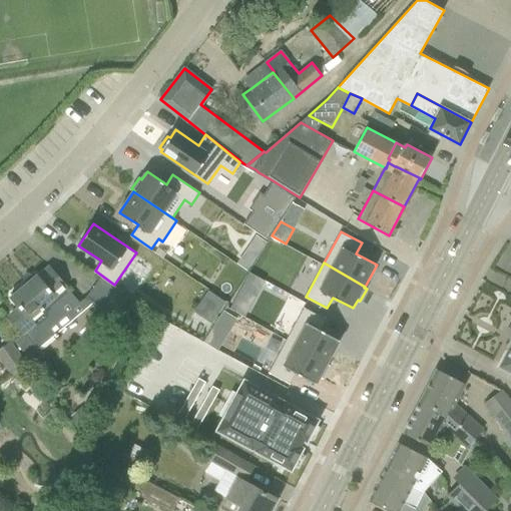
[(74,296),(63,282),(50,267),(38,277),(35,273),(11,293),(14,296),(12,297),(20,308),(10,316),(25,333),(15,341),(34,365),(45,355),(39,348),(55,335),(50,328),(69,312),(63,305),(74,296)]
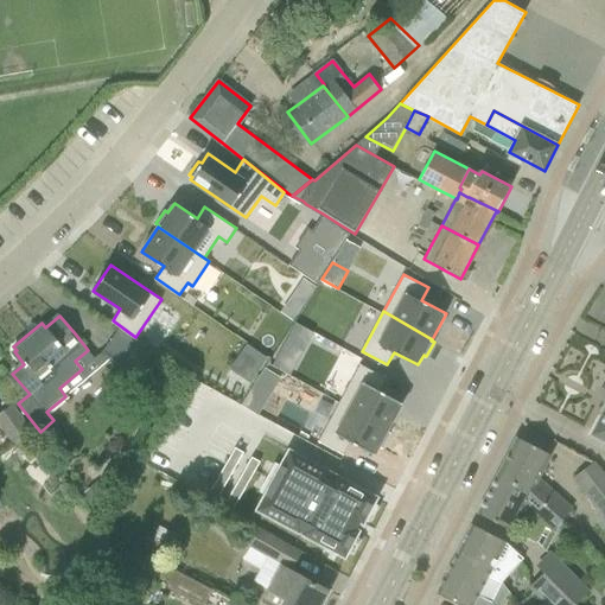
[(137,377),(154,352),(120,328),(102,352),(110,358),(137,377)]
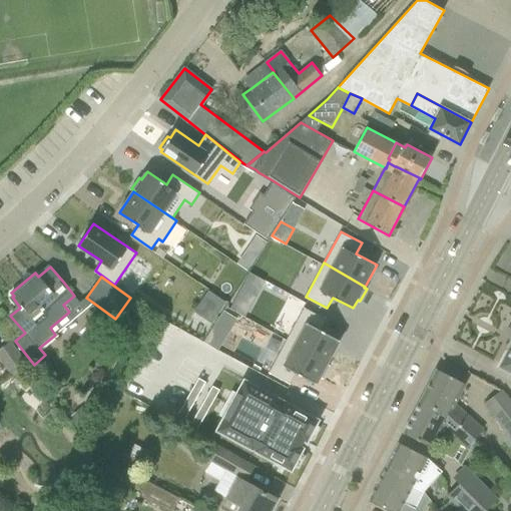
[(189,284),(170,322),(241,357),(233,373),(277,394),(282,385),(245,367),(260,338),(275,346),(286,324),(270,316),(267,322),(189,284)]
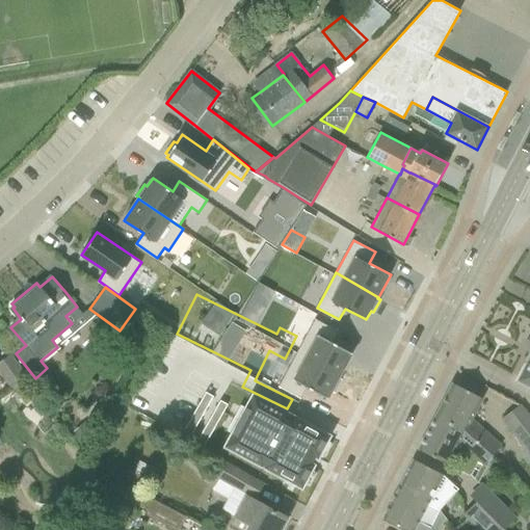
[(316,318),(298,351),(340,375),(353,352),(332,341),(338,330),(316,318)]
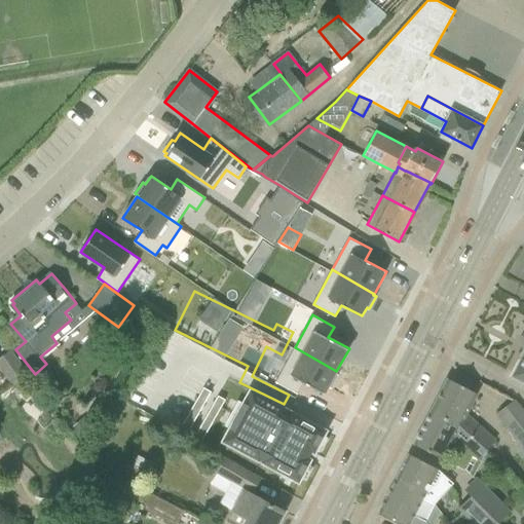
[(295,347),(276,381),(298,394),(304,382),(325,394),(329,385),(332,387),(338,375),(335,373),(336,371),(295,347)]
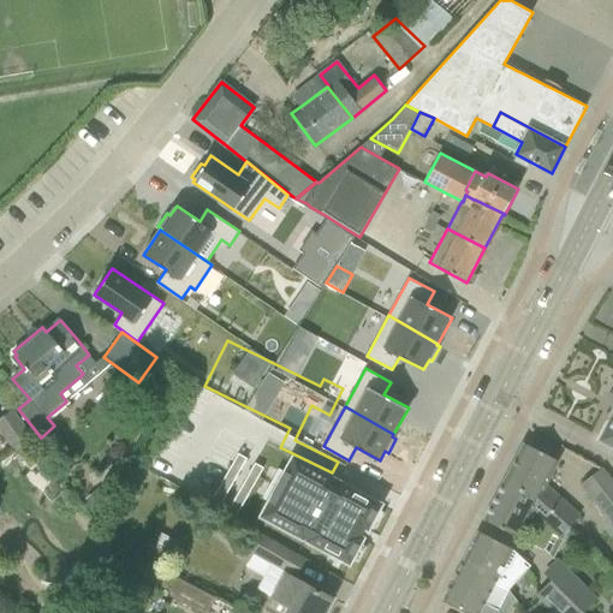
[(0,430),(16,452),(35,438),(13,409),(0,418),(0,430)]
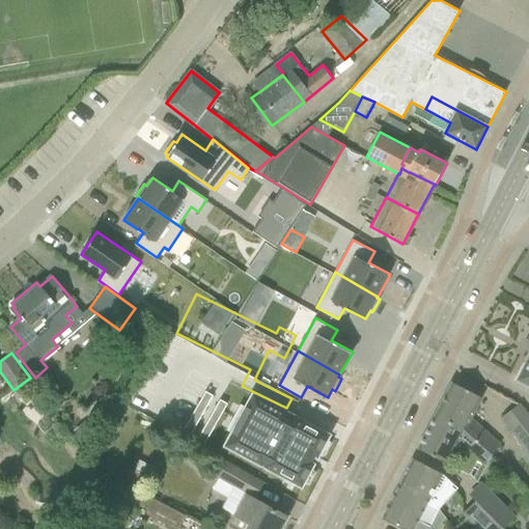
[(528,354),(526,359),(527,360),(518,379),(528,385),(528,354)]
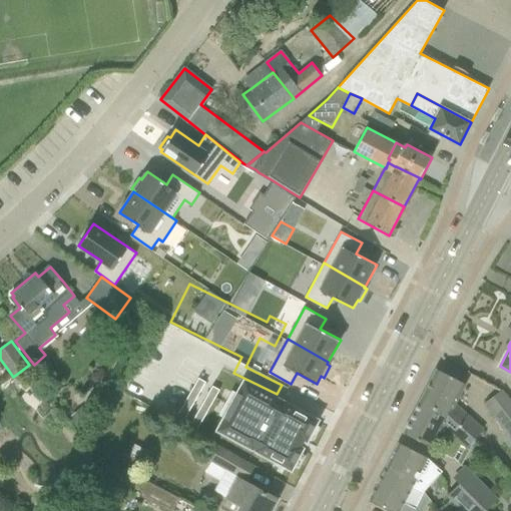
[(466,383),(437,369),(421,401),(448,414),(475,438),(484,428),(455,403),(466,383)]
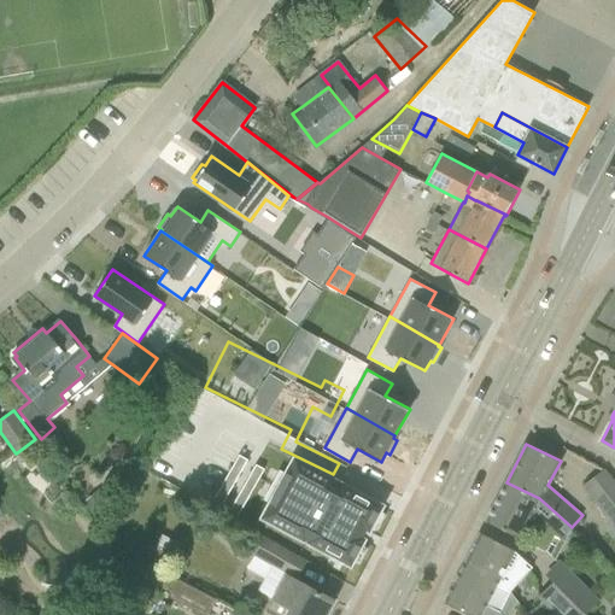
[(220,510),(249,460),(240,455),(211,505),(220,510)]
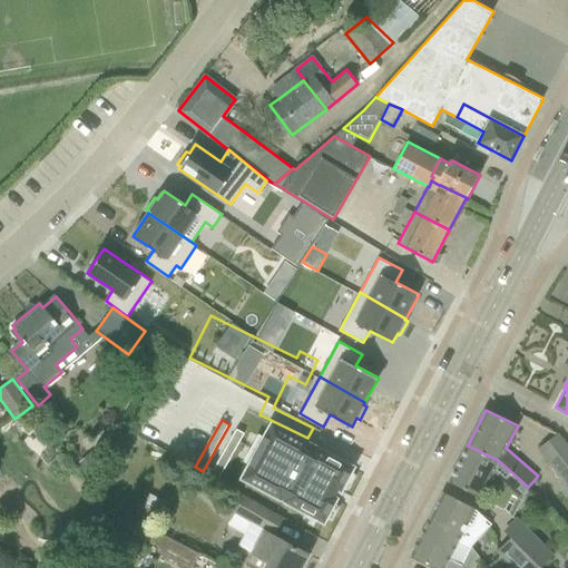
[(251,463),(243,478),(282,499),(283,498),(285,499),(285,500),(324,521),(327,516),(332,519),(339,506),(334,503),(336,498),(334,497),(339,489),(341,490),(344,485),(349,487),(355,475),(351,472),(354,467),(314,446),(314,447),(311,446),(312,443),(272,423),(264,438),(260,436),(246,460),(251,463)]
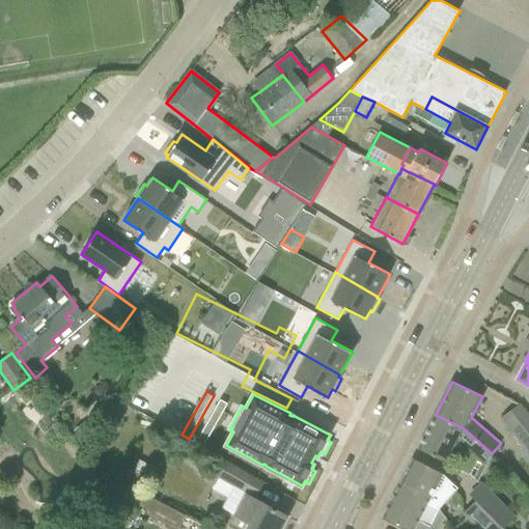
[(221,398),(196,442),(203,446),(228,402),(221,398)]
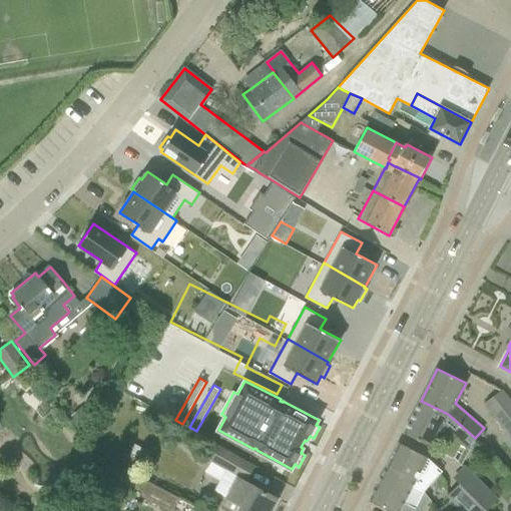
[(509,438),(510,437),(510,399),(503,389),(483,404),(509,438)]
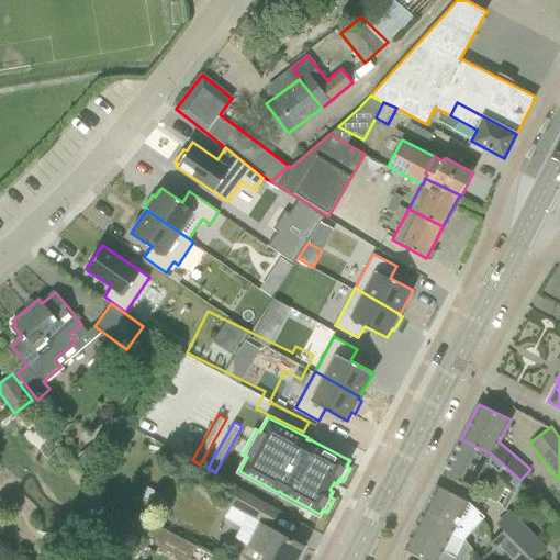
[(491,454),(461,439),(443,473),(474,490),(482,476),(493,481),(485,495),(499,502),(506,488),(515,492),(521,480),(491,454)]
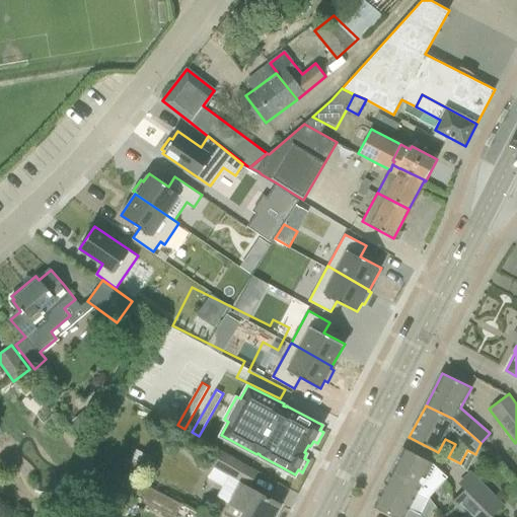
[(251,466),(219,447),(218,448),(222,451),(214,465),(239,482),(227,502),(231,504),(225,514),(230,516),(274,516),(281,504),(249,488),(259,470),(251,466)]
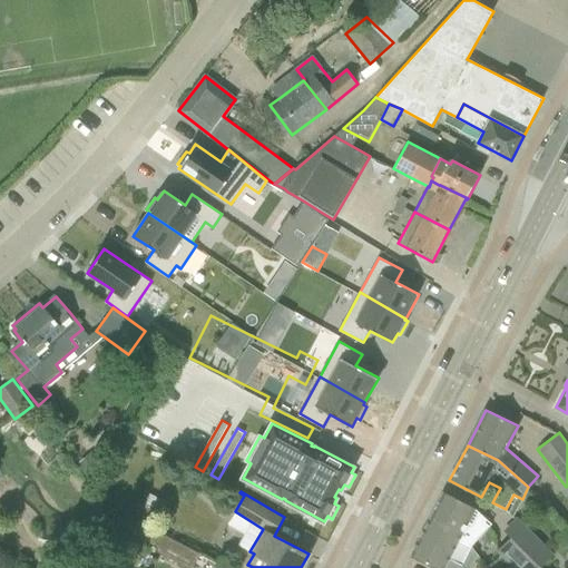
[(443,491),(430,517),(462,535),(459,540),(471,547),(475,548),(495,526),(473,507),(463,501),(443,491)]
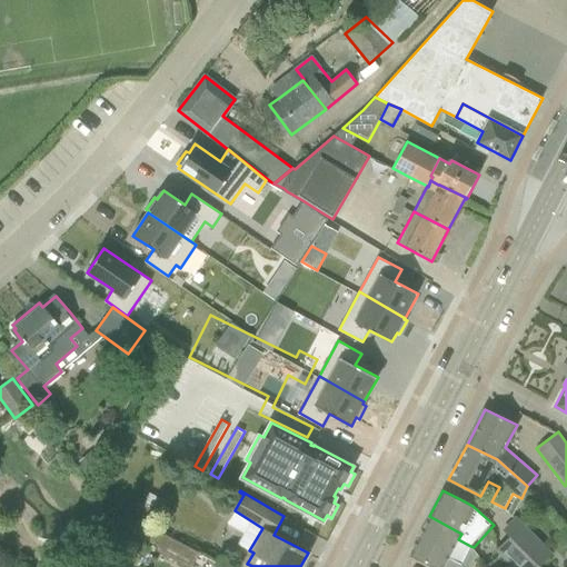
[(142,501),(136,514),(148,520),(155,508),(142,501)]
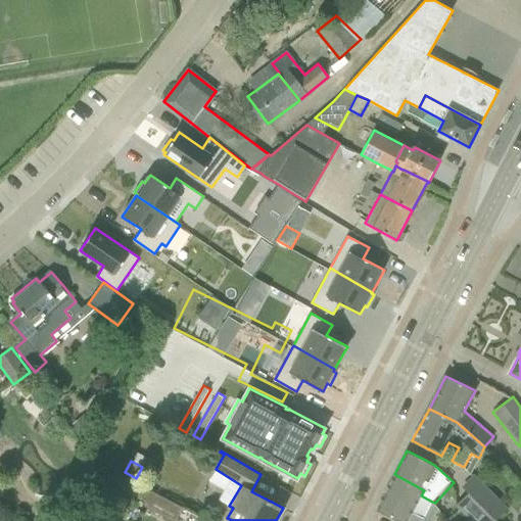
[(393,477),(377,509),(395,518),(401,520),(425,520),(428,517),(425,516),(432,502),(421,495),(424,490),(394,474),(393,477)]
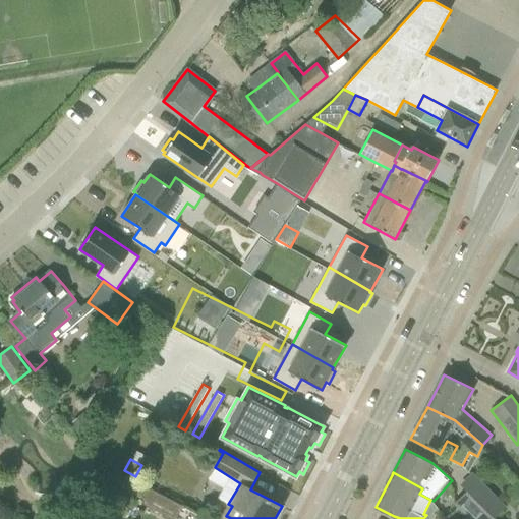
[(495,518),(506,507),(472,473),(462,483),(495,518)]
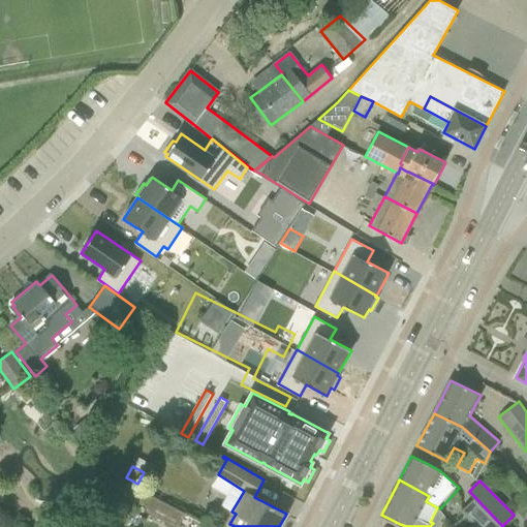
[(178,526),(179,526),(187,514),(129,483),(122,497),(178,526)]
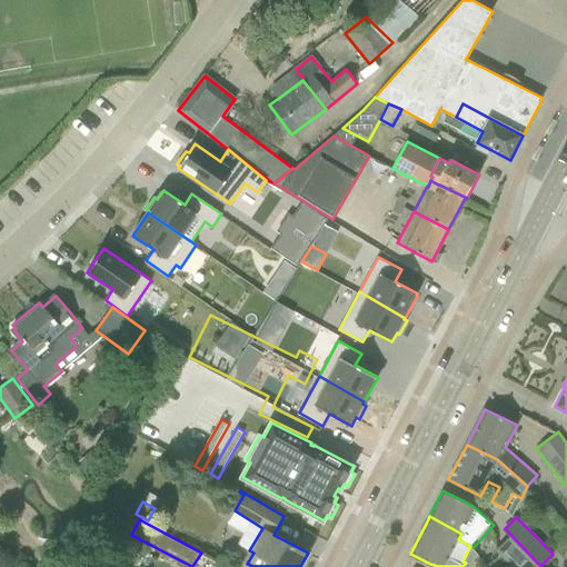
[(509,566),(539,566),(540,566),(505,528),(503,530),(509,536),(495,551),(509,566)]
